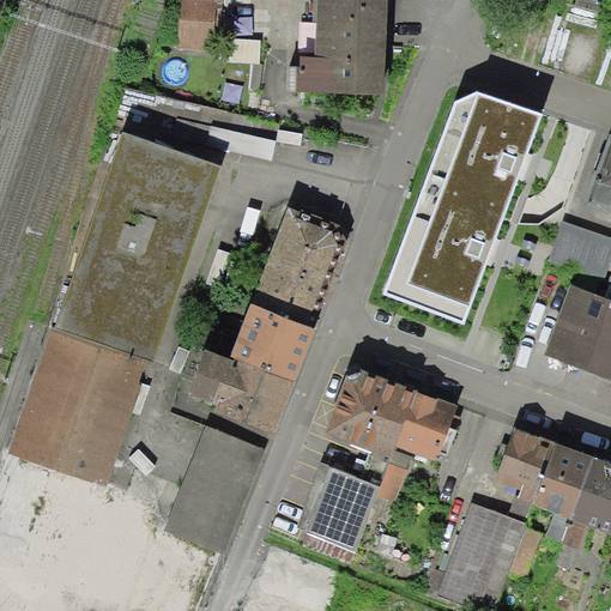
[(179,0),(177,48),(218,49),(219,0),(179,0)]
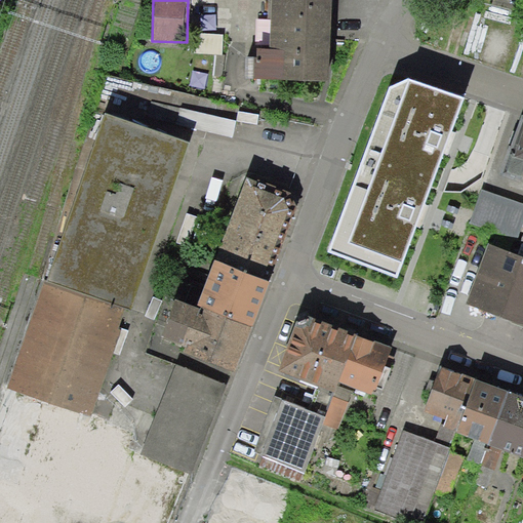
[(271,0),(269,48),(253,47),(252,76),(327,79),(330,0),(271,0)]
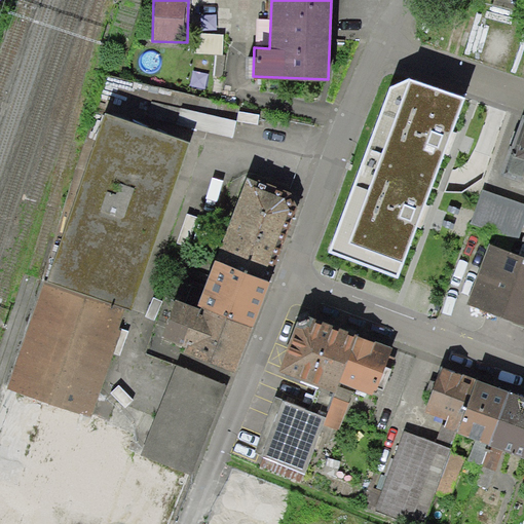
[(362,162),(428,186),(444,144),(461,95),(396,73),(362,162)]
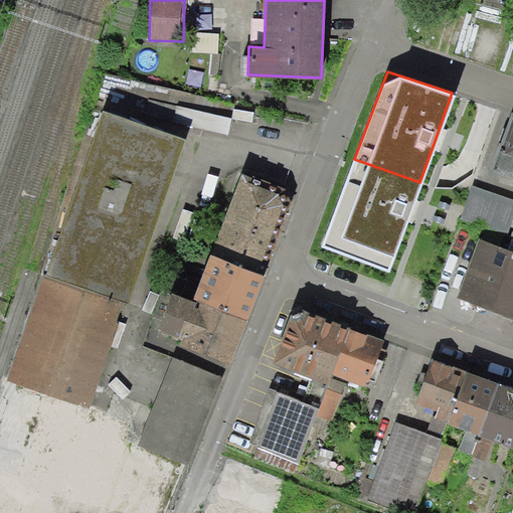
[(50,277),(7,377),(84,398),(146,215),(158,219),(187,130),(229,134),(237,106),(107,75),(43,274),(50,277)]
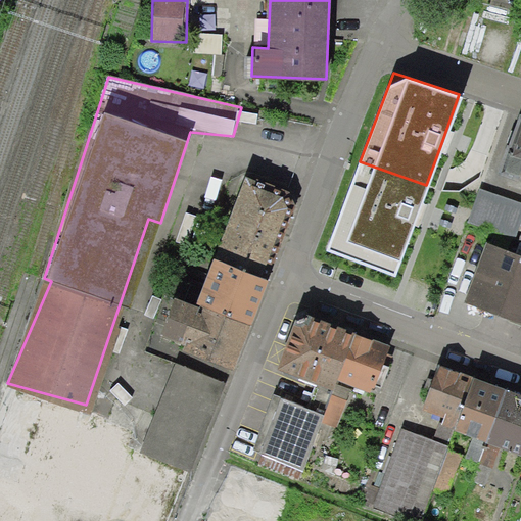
[(426,185),(360,161),(326,247),(396,274),(416,216),(426,185)]
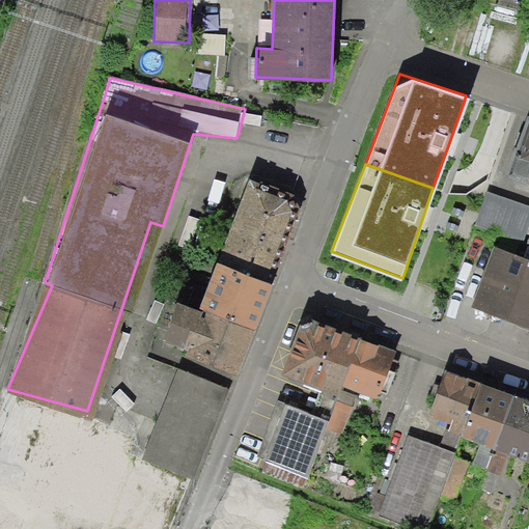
[(224,221),(280,240),(294,200),(238,181),(224,221)]
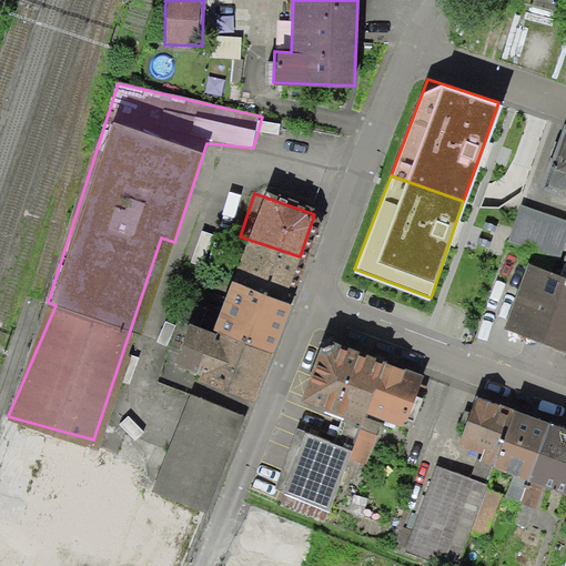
[(565,239),(565,222),(519,206),(507,244),(559,261),(565,239)]
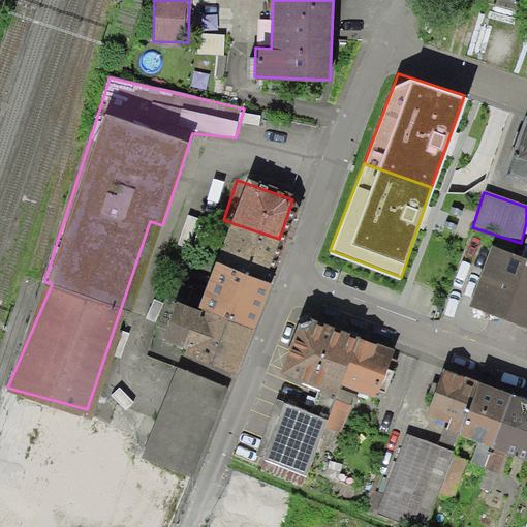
[(279,239),(223,220),(211,256),(267,277),(279,239)]
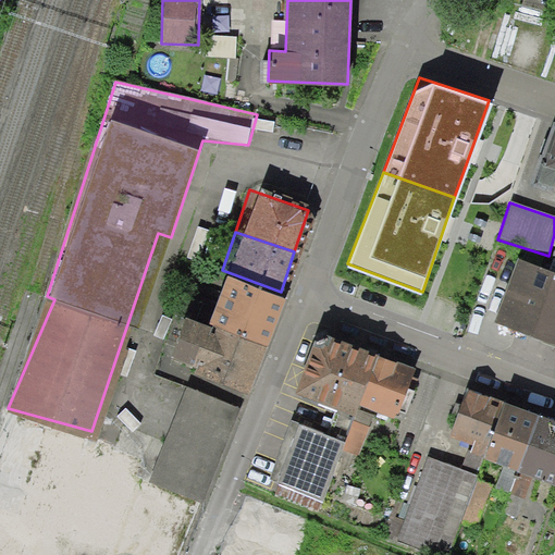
[(554,273),(520,261),(501,320),(554,338),(554,273)]
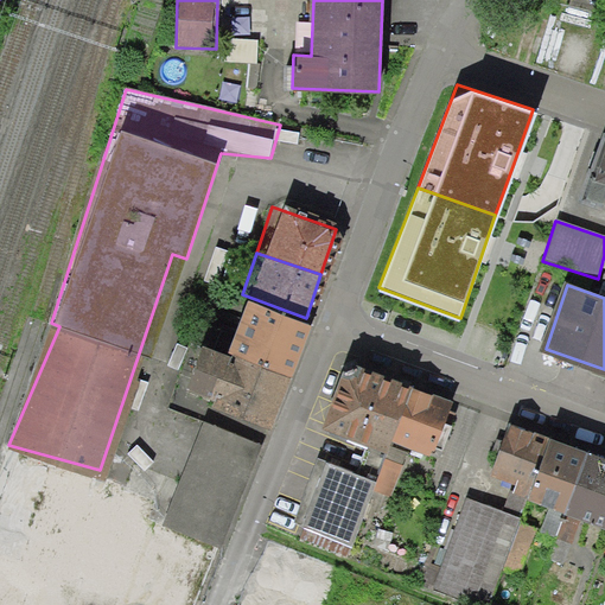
[(306,318),(242,294),(222,349),(285,377),(306,318)]
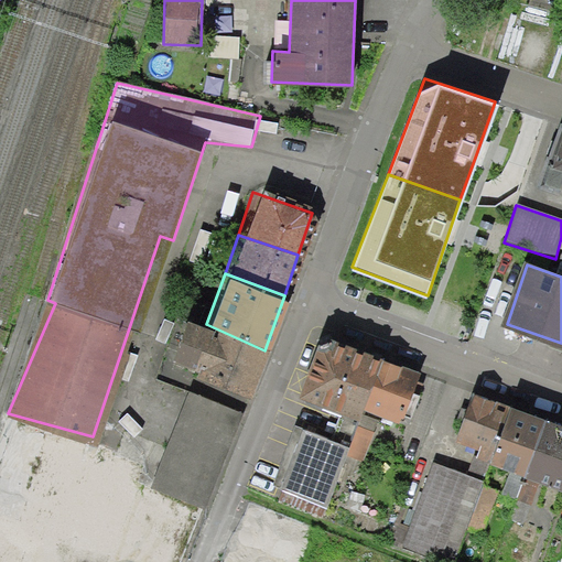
[(245,400),(265,350),(206,324),(179,316),(158,365),(245,400)]
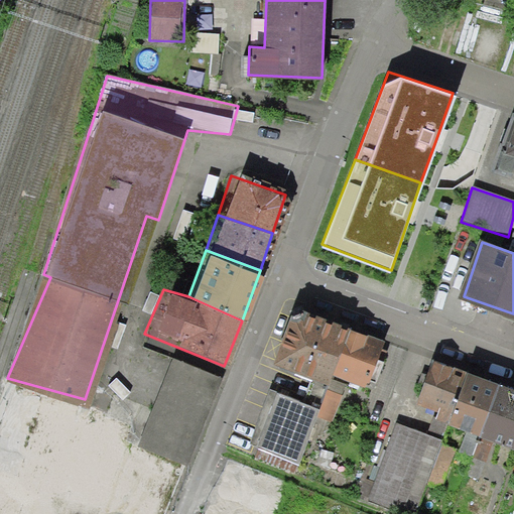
[(329,378),(347,329),(305,313),(292,319),(276,361),(329,378)]
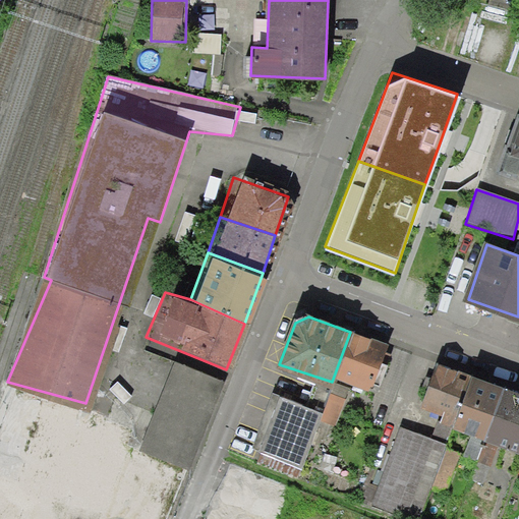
[(350,332),(332,382),(370,395),(390,347),(350,332)]
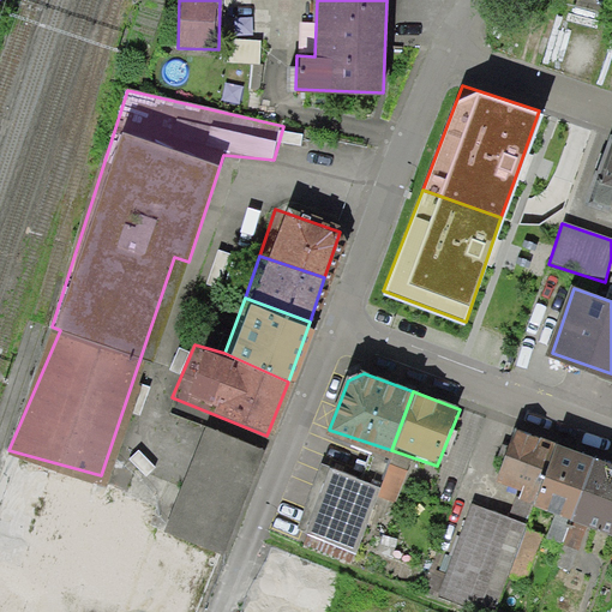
[(268,449),(204,424),(163,525),(223,547),(268,449)]
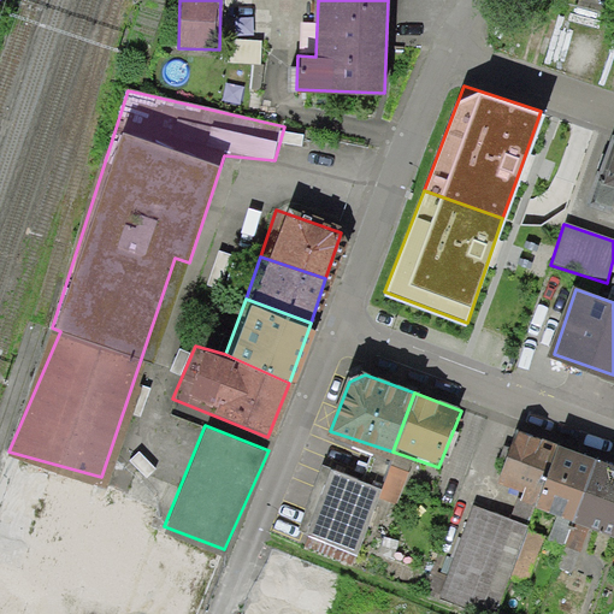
[(548,497),(562,446),(514,429),(496,483),(548,497)]
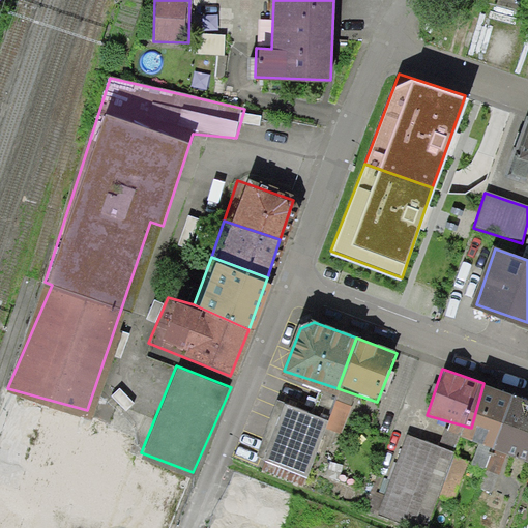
[(471,428),(505,441),(523,396),(484,383),(471,428)]
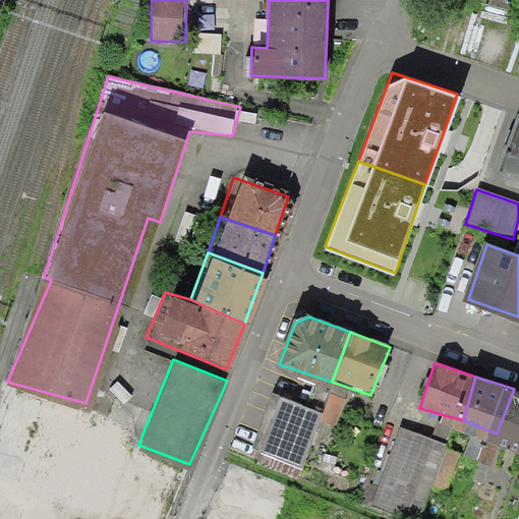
[(497,434),(518,442),(518,391),(514,389),(497,434)]
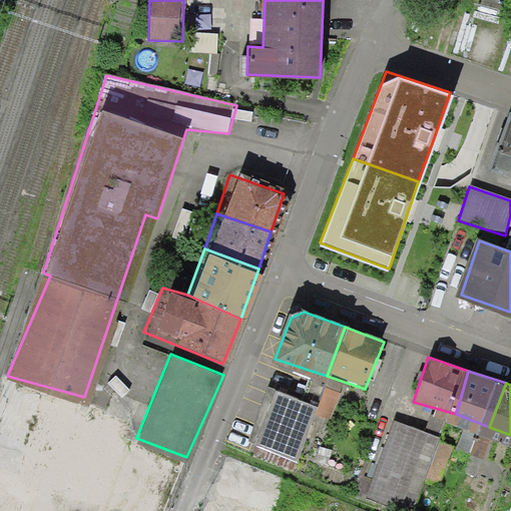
[(322,408),(279,392),(260,443),(303,459),(322,408)]
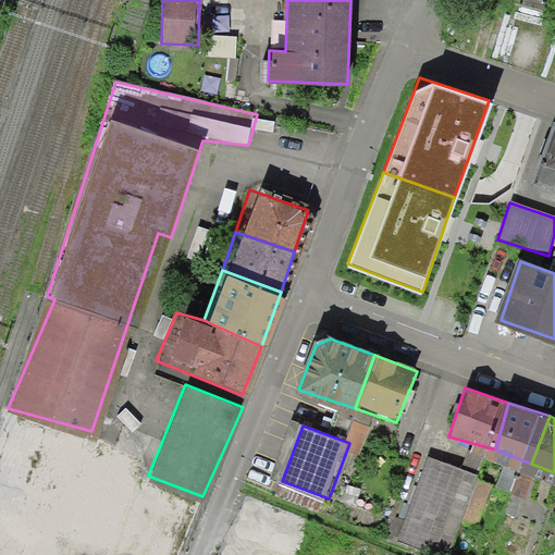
[(451,554),(478,478),(428,460),(401,541),(442,554),(451,554)]
